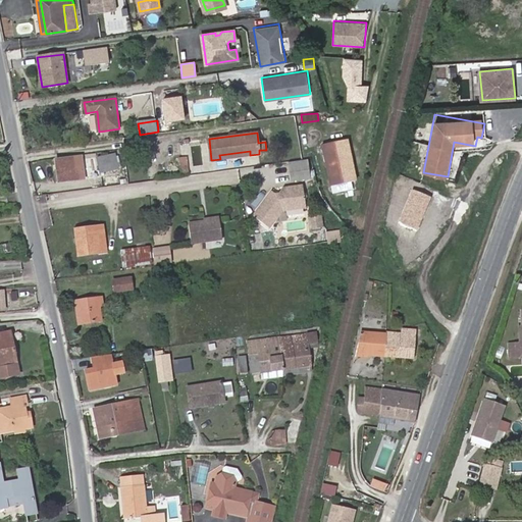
[(330,163),(333,176),(354,171),(347,140),(323,145),(327,164),(330,163)]
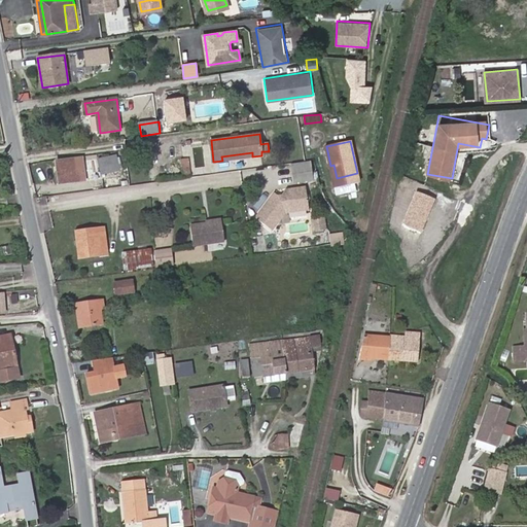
[(116,155),(98,159),(102,174),(120,171),(119,169),(121,169),(120,165),(119,166),(116,155)]
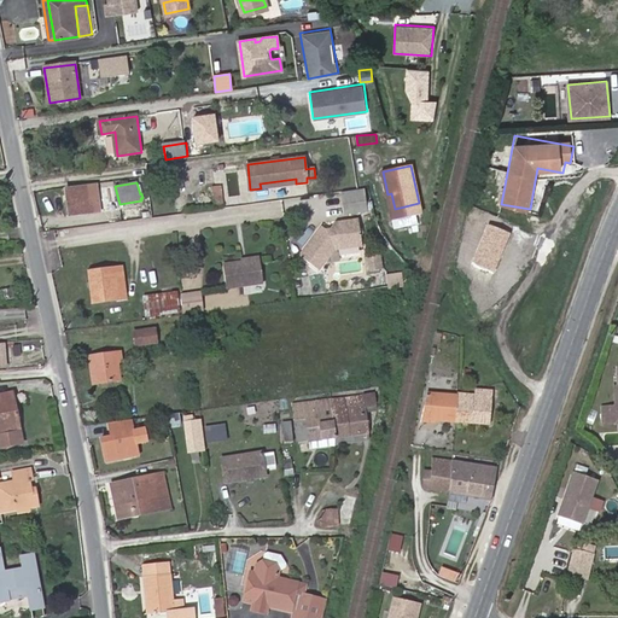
[(222,185),(211,186),(213,207),(223,205),(222,185)]
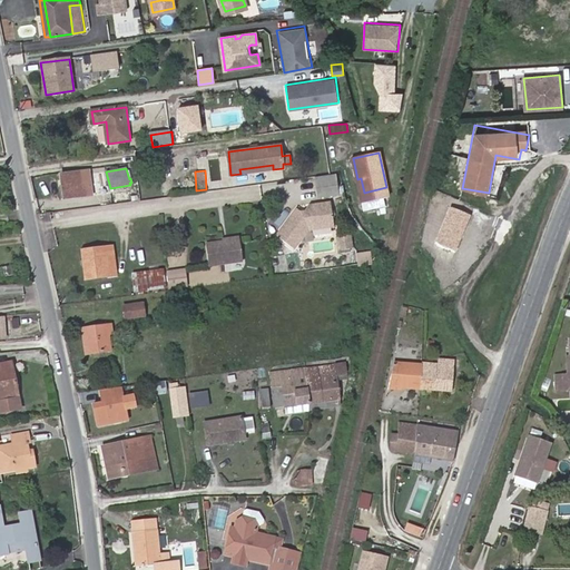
[(61,175),(65,199),(94,195),(92,186),(84,186),(82,172),(61,175)]
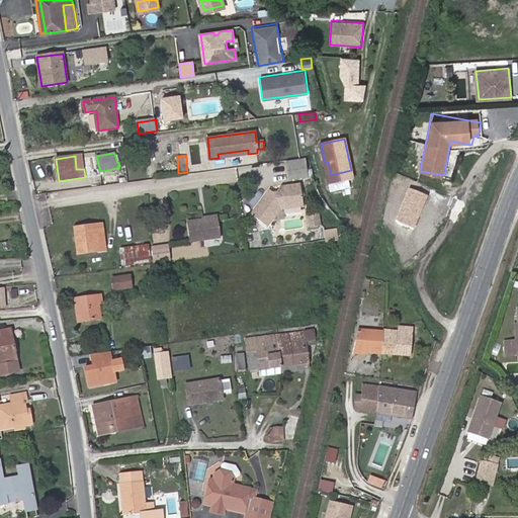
[(307,159),(286,160),(287,180),(308,179),(307,159)]
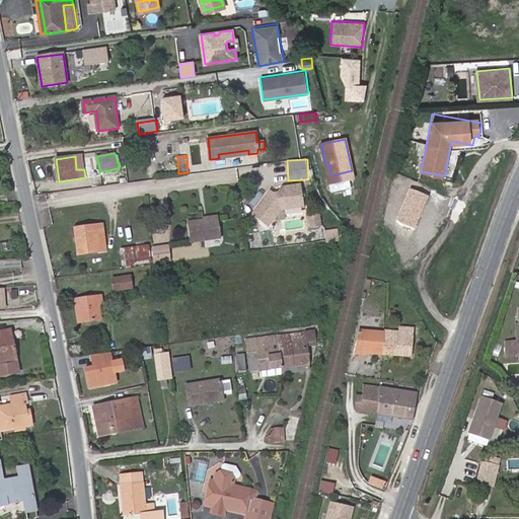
[(354,178),(352,170),(331,175),(332,182),(354,178)]
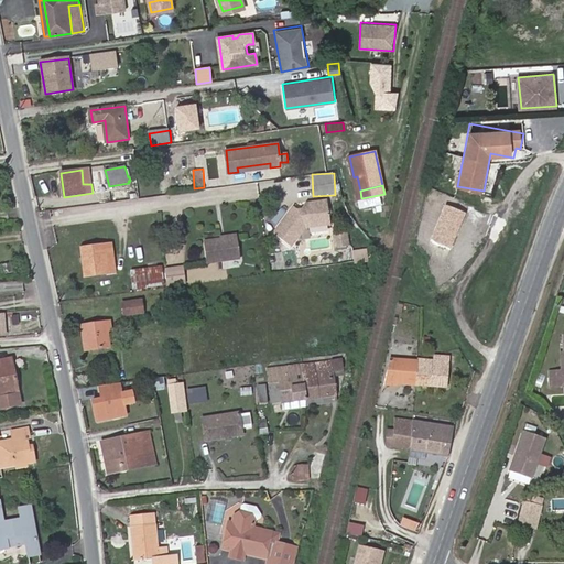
[(303,209),(297,209),(294,207),(274,234),(291,246),(305,226),(332,223),(328,201),(307,203),(303,209)]
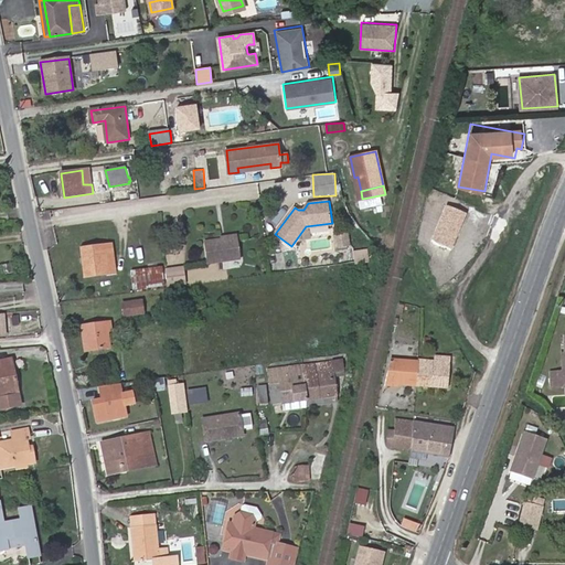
[(337,247),(351,244),(348,231),(333,234),(337,247)]
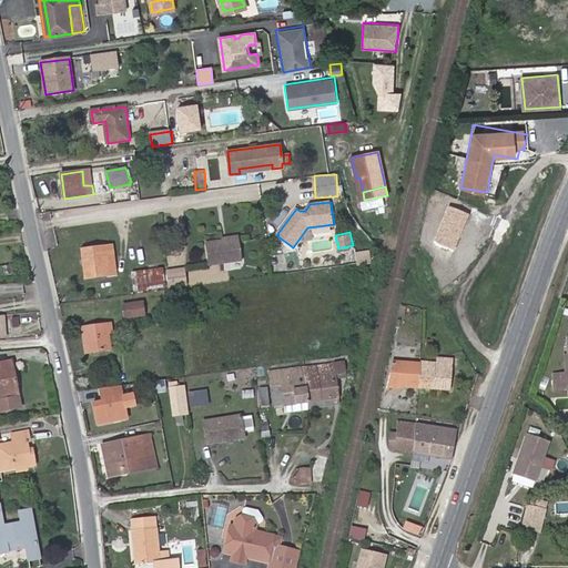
[(239,239),(204,243),(209,264),(242,260),(239,239)]
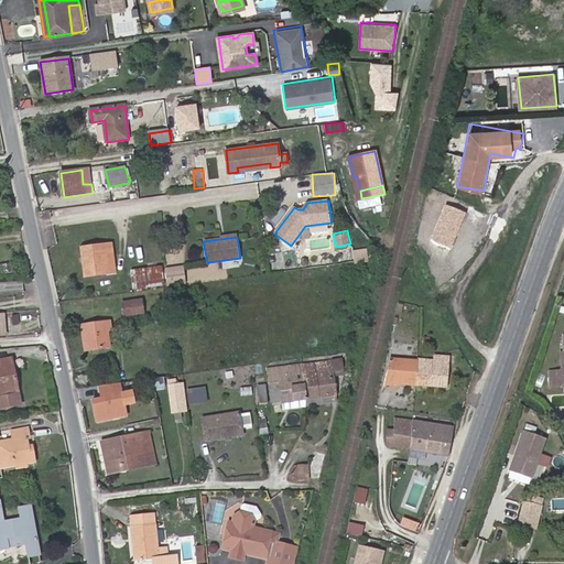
[(80,248),(85,277),(116,272),(111,243),(80,248)]
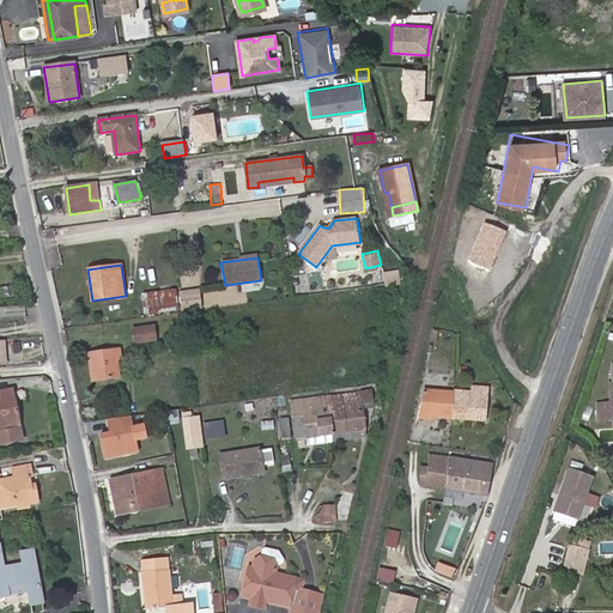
[(13,295),(11,285),(0,286),(0,289),(1,297),(13,295)]
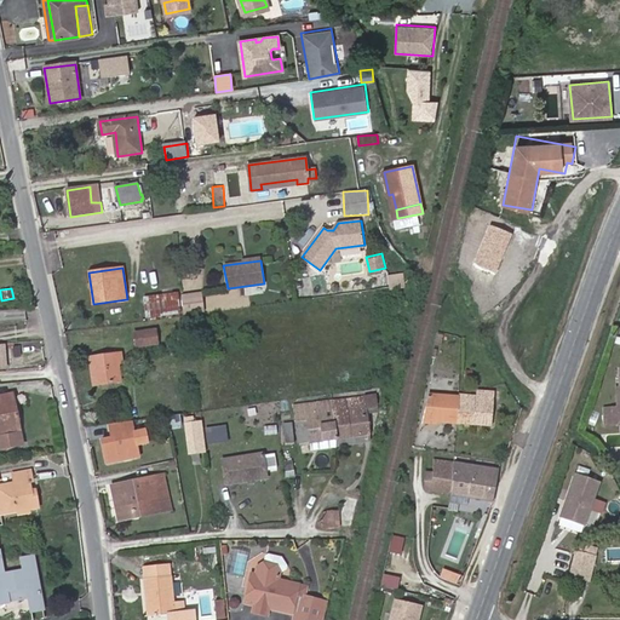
[(178,293),(144,298),(147,311),(181,305),(178,293)]
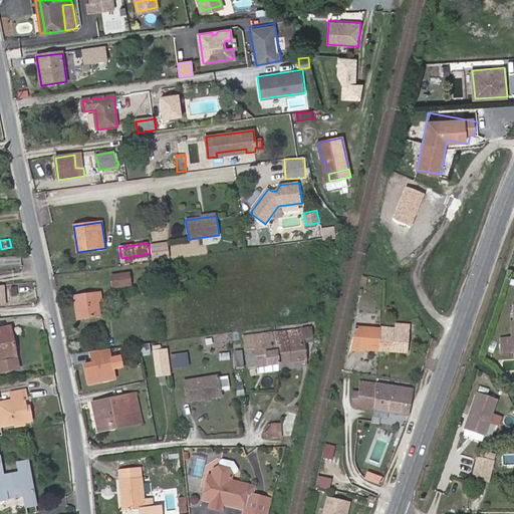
[(20,255),(5,257),(6,267),(21,265),(20,255)]
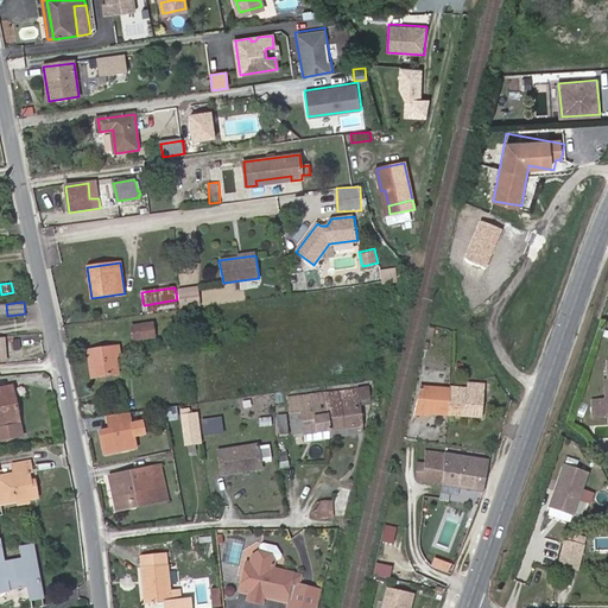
[(153,324),(131,327),(133,341),(154,337),(153,324)]
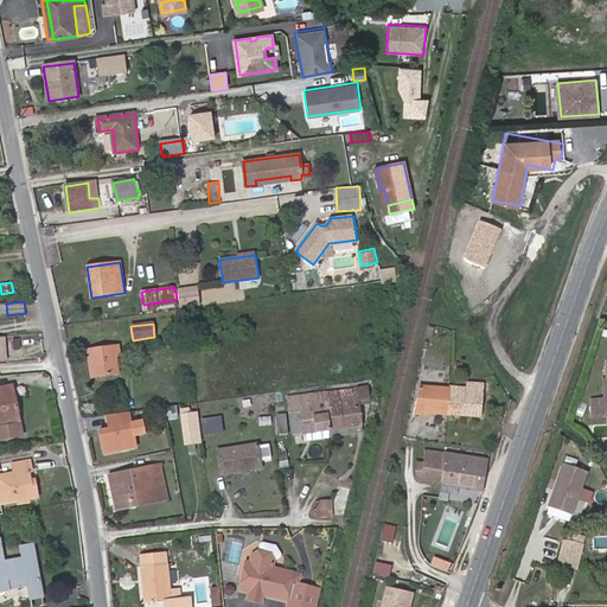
[(119,346),(88,350),(93,377),(117,372),(115,356),(120,356),(119,346)]
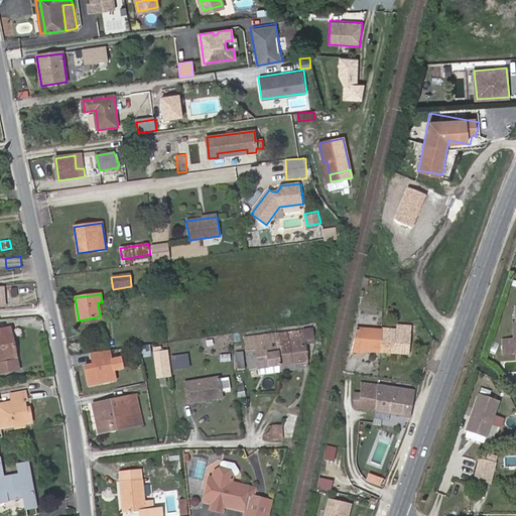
[(384,298),(383,307),(384,307),(384,314),(395,315),(395,310),(393,310),(394,299),(384,298)]
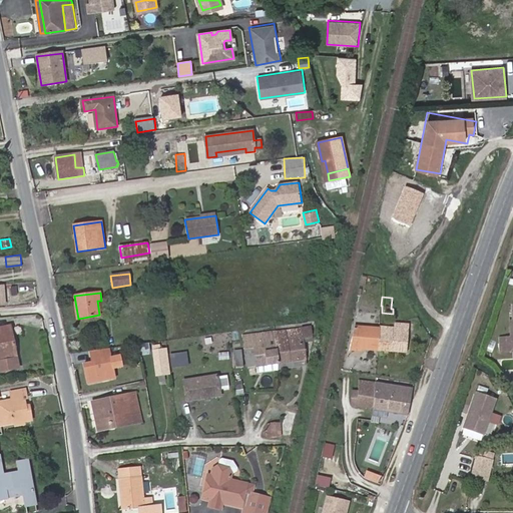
[(504,339),(505,352),(512,352),(512,305),(512,306),(512,321),(510,321),(511,339),(504,339)]
